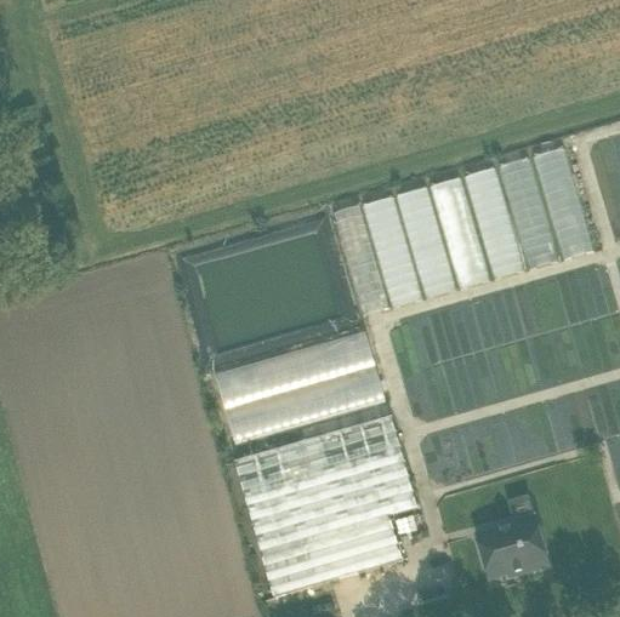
[(553,216),(576,216),(578,183),(567,183),(568,147),(533,146),(533,163),(549,163),(547,201),(555,203),(553,216)]
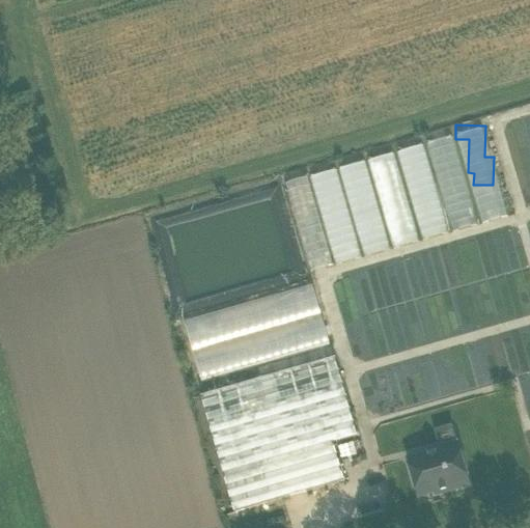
[(365,159),(284,178),(306,266),(419,239),(418,235),(474,222),(452,133),(424,139),(424,141),(364,156),(365,159)]
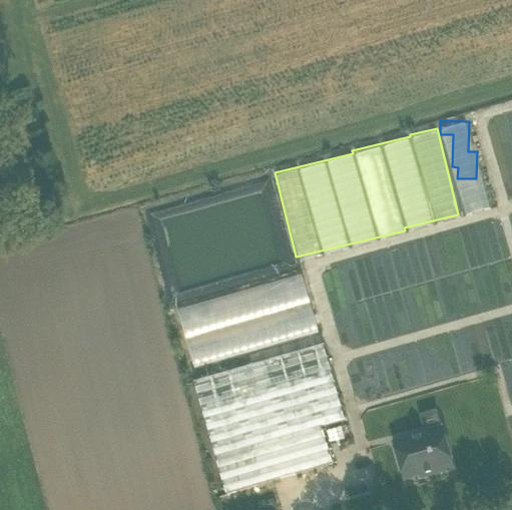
[(344,419),(322,344),(193,381),(214,455),(321,425),(344,419)]
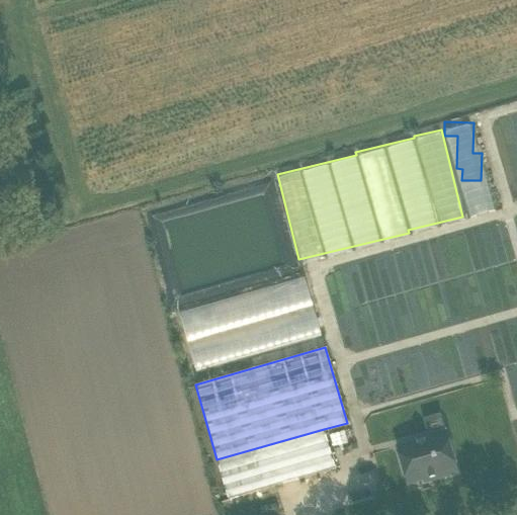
[(324,429),(217,459),(228,498),(335,466),(324,429)]
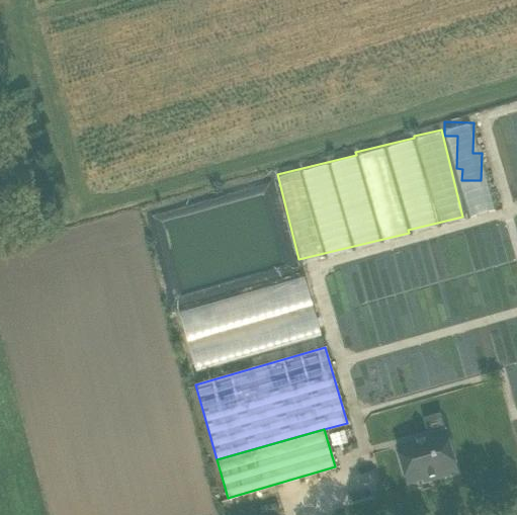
[(436,480),(456,475),(446,435),(398,447),(407,485),(436,477),(436,480)]
